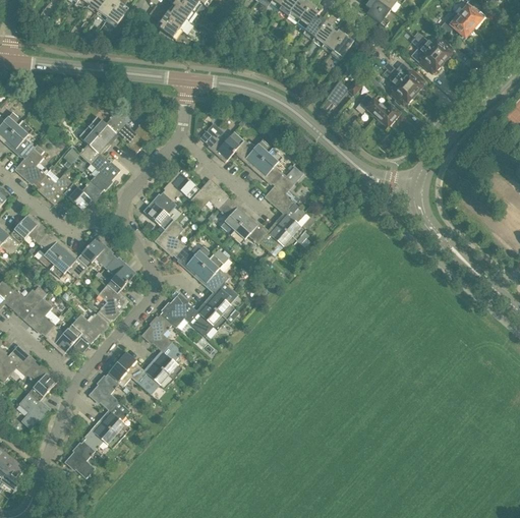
[(91,0),(87,6),(96,13),(105,0),(91,0)]
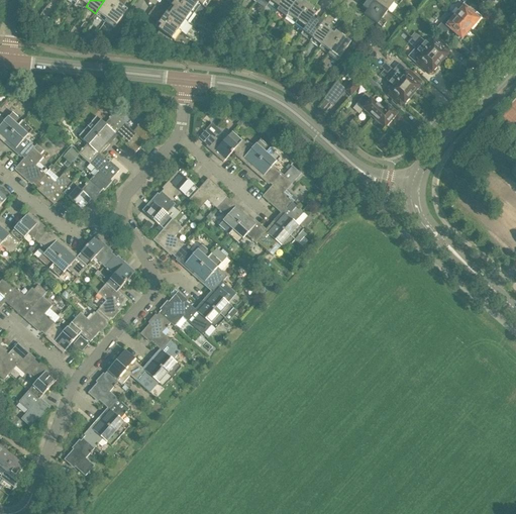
[(104,0),(95,13),(104,19),(118,0),(104,0)]
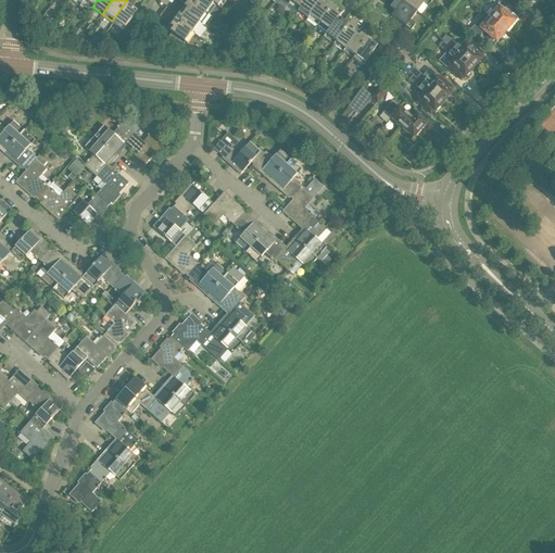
[(127,0),(112,21),(122,28),(124,26),(137,9),(131,4),(135,0),(127,0)]
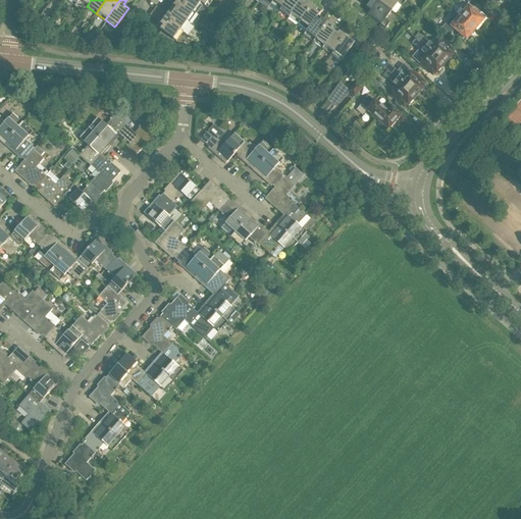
[(169,0),(173,3),(170,7),(189,20),(196,11),(193,9),(179,0),(169,0)]
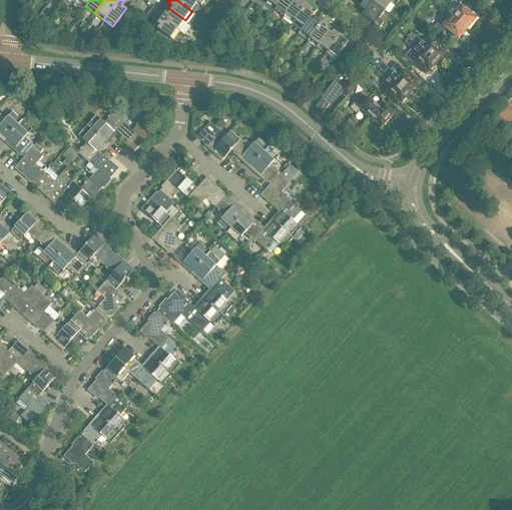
[(176,0),(189,9),(192,6),(195,8),(197,8),(199,8),(200,7),(201,6),(199,4),(198,3),(194,0),(176,0)]
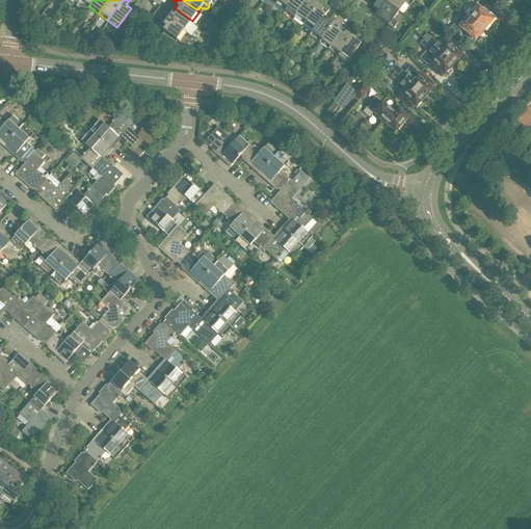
[(290,0),(286,6),(284,8),(293,16),(303,0),(290,0)]
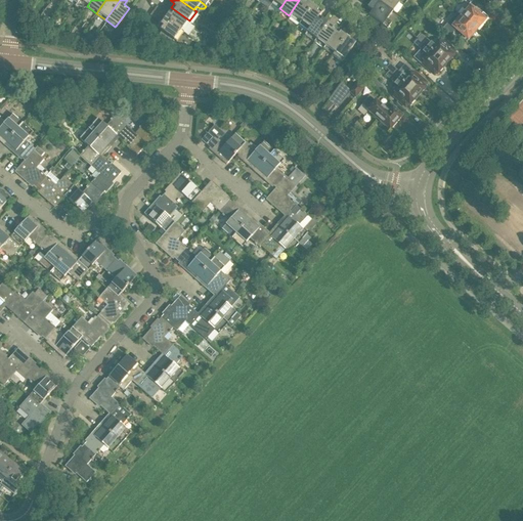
[(299,0),(289,15),(288,16),(297,24),(298,22),(313,0),(299,0)]
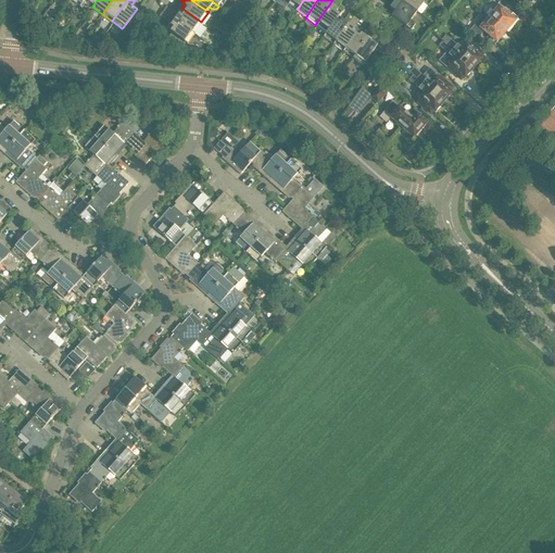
[(332,0),(316,23),(315,25),(324,32),(325,32),(326,30),(337,15),(338,14),(339,13),(341,11),(343,8),(337,3),(339,1),(339,0),(332,0)]
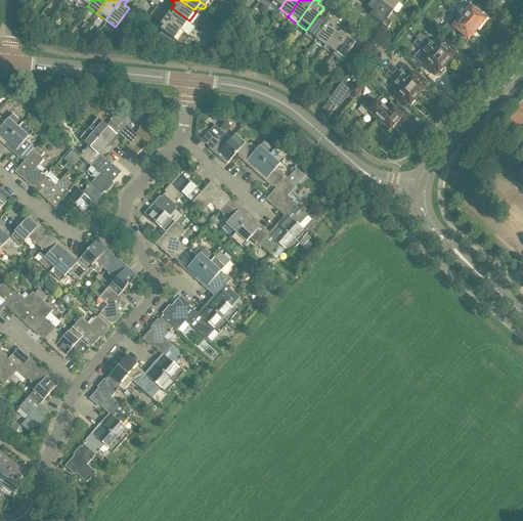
[(372,8),(367,12),(386,26),(390,20),(386,16),(392,8),(380,0),(369,0),(366,4),(372,8)]
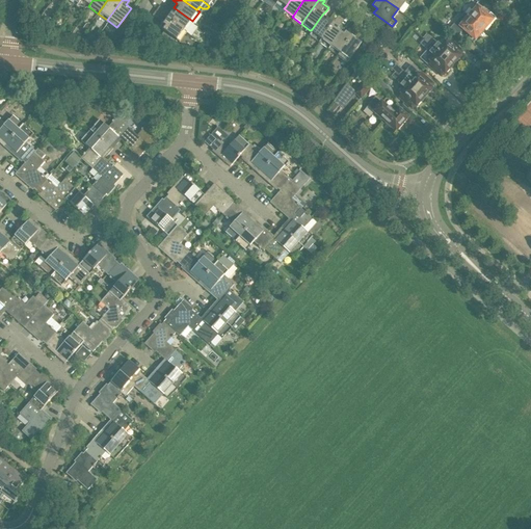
[(408,3),(410,0),(386,0),(398,8),(404,0),(408,3)]
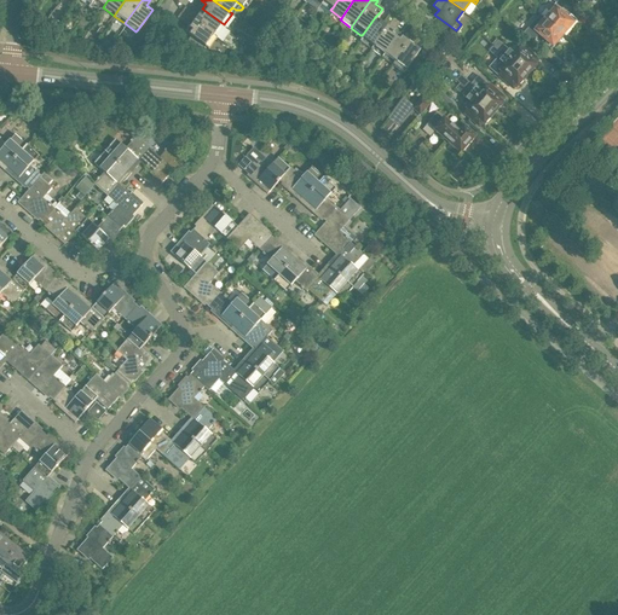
[(550,10),(544,16),(554,24),(562,32),(576,18),(570,12),(567,15),(553,3),(548,7),(550,10)]
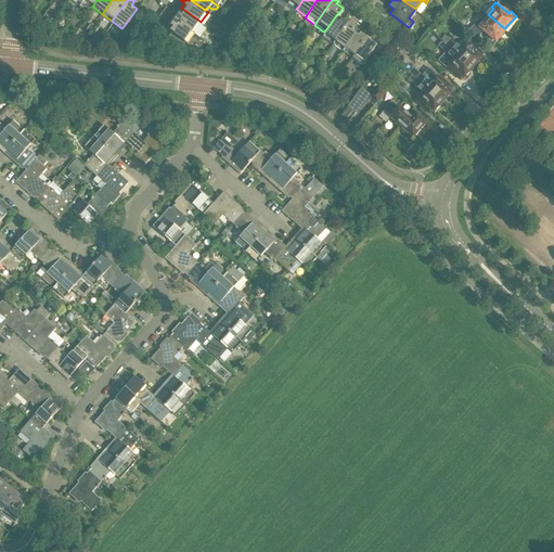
[(166,3),(162,9),(191,30),(194,31),(201,22),(181,8),(178,13),(166,3)]
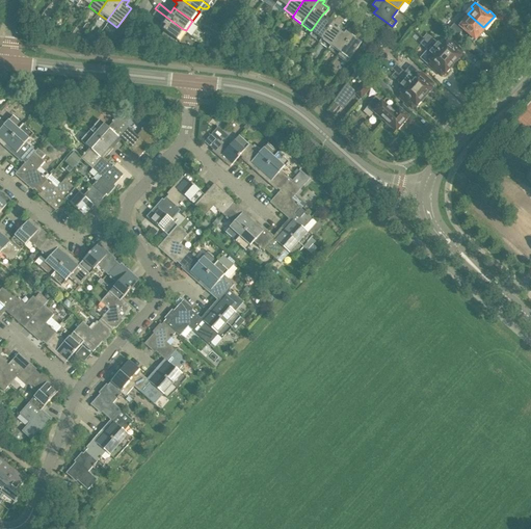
[(310,31),(308,33),(316,38),(318,41),(340,10),(336,6),(327,18),(322,15),(312,29),(311,30),(310,30),(310,31)]
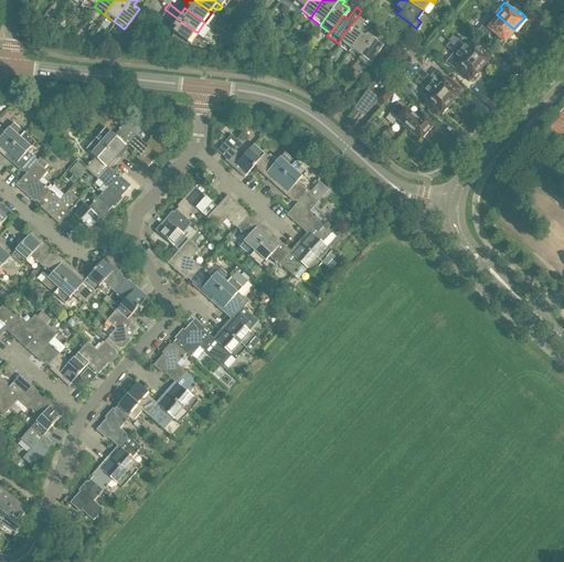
[(165,9),(161,14),(163,16),(173,23),(172,24),(170,29),(187,41),(194,31),(165,9)]
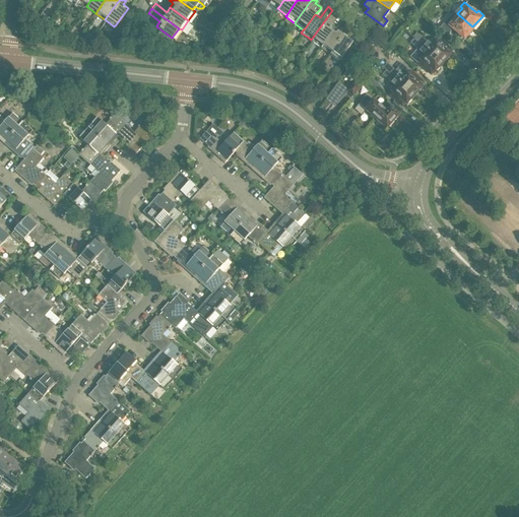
[(332,10),(311,40),(320,46),(321,43),(333,27),(328,24),(336,12),(332,10)]
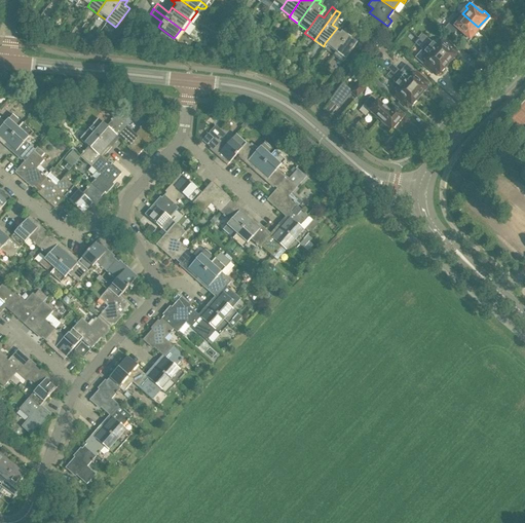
[(453,16),(443,28),(447,31),(453,24),(459,30),(463,33),(462,34),(461,36),(466,40),(478,27),(471,21),(462,13),(457,20),(455,17),(453,16)]
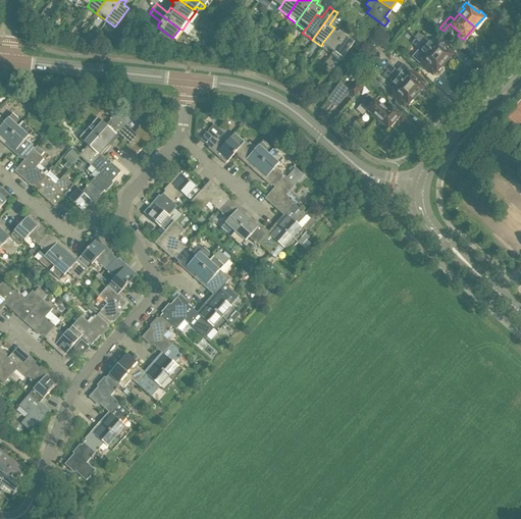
[(334,28),(322,43),(331,50),(352,22),(347,19),(339,31),(334,28)]
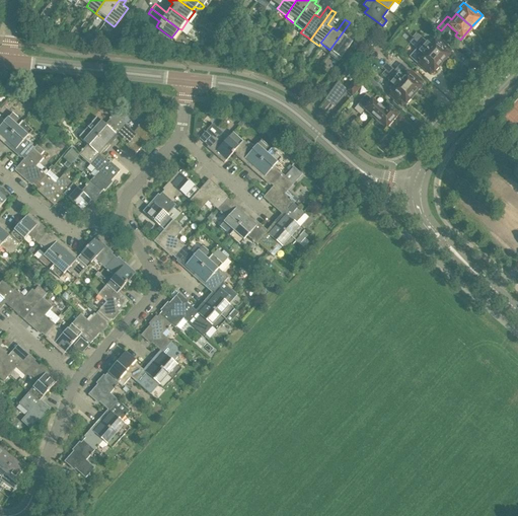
[(83,20),(79,26),(83,28),(87,23),(83,20)]
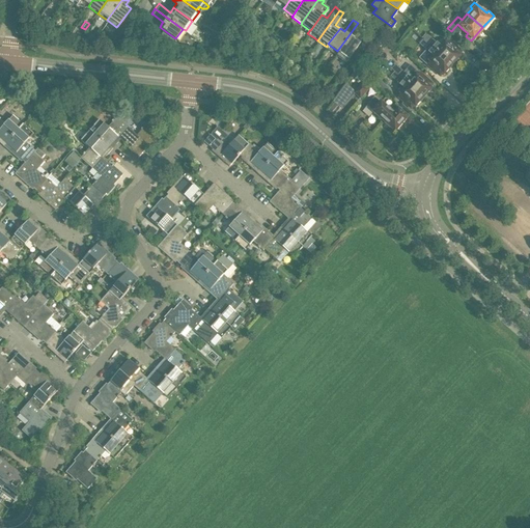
[(337,51),(335,54),(345,61),(359,42),(354,37),(362,26),(358,23),(337,51)]
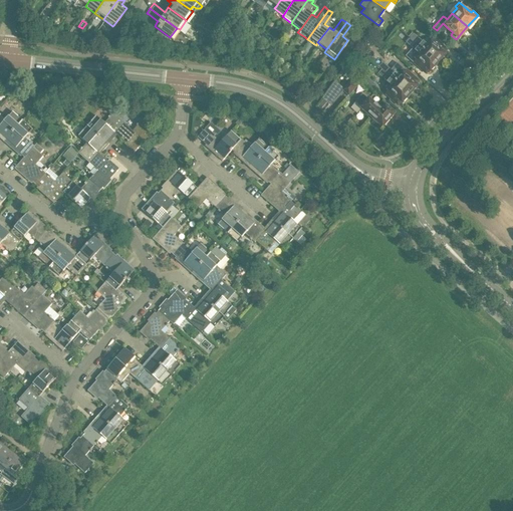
[(413,31),(409,35),(415,41),(419,37),(413,31)]
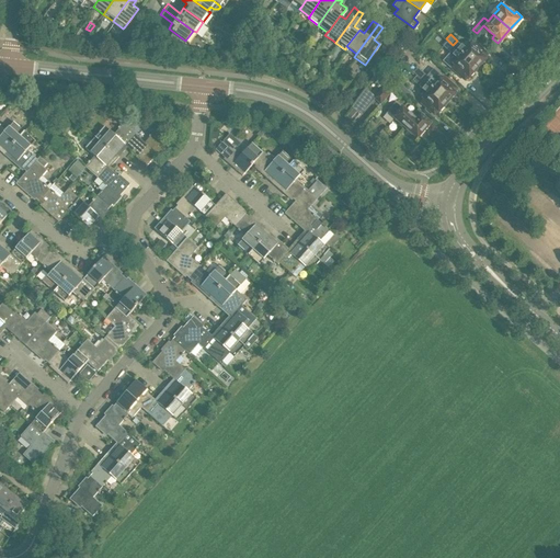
[(404,43),(414,52),(419,46),(409,38),(404,43)]
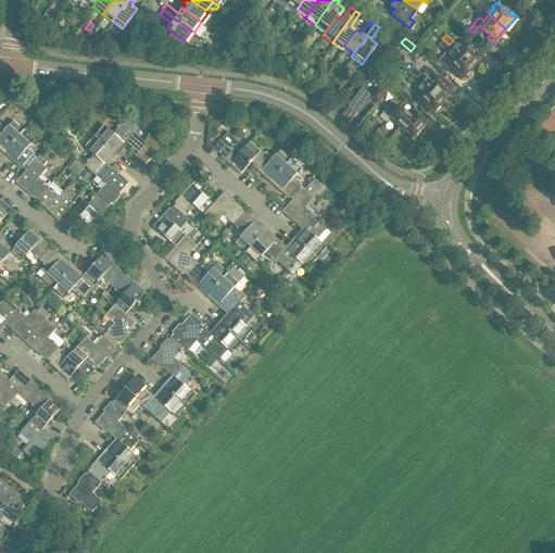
[(442,38),(438,44),(444,49),(449,45),(442,38)]
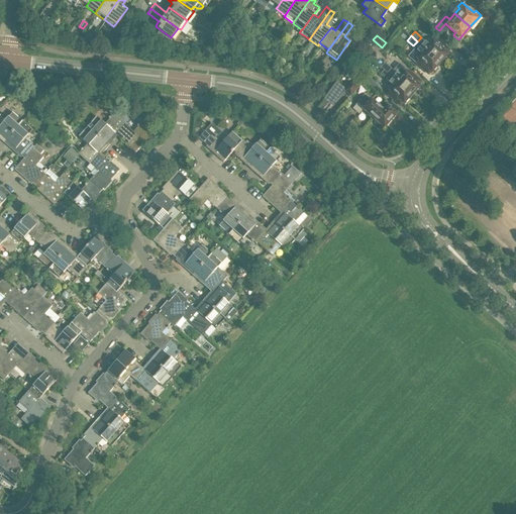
[(421,37),(417,41),(426,49),(427,48),(432,54),(431,56),(435,60),(437,59),(439,61),(442,58),(443,58),(445,55),(445,54),(446,53),(445,52),(448,47),(436,36),(432,41),(429,44),(421,37)]
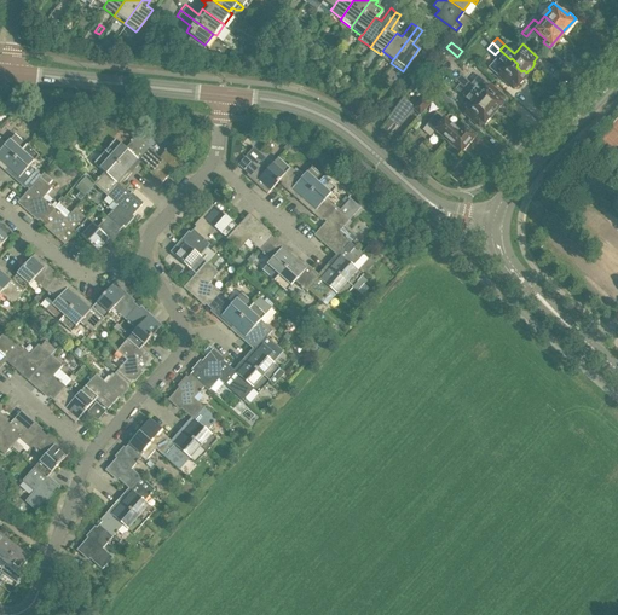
[(497,57),(489,65),(496,73),(501,77),(512,86),(513,85),(515,82),(517,82),(518,81),(520,81),(523,79),(521,77),(526,73),(524,70),(521,71),(517,67),(518,64),(512,58),(510,59),(500,50),(495,54),(497,57)]
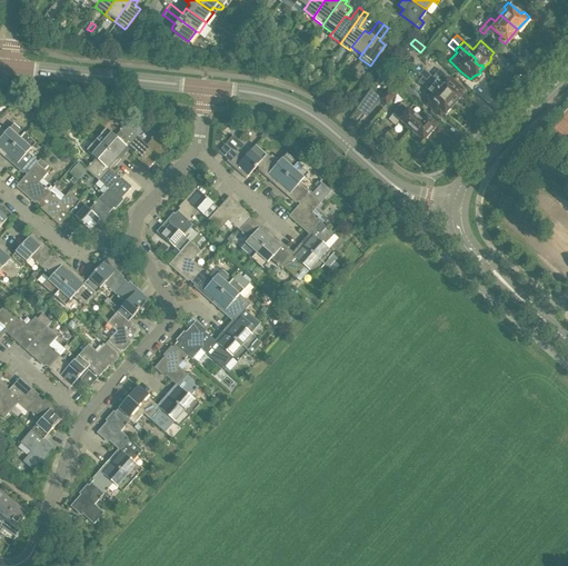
[(325,65),(321,70),(318,73),(328,81),(335,72),(325,65)]
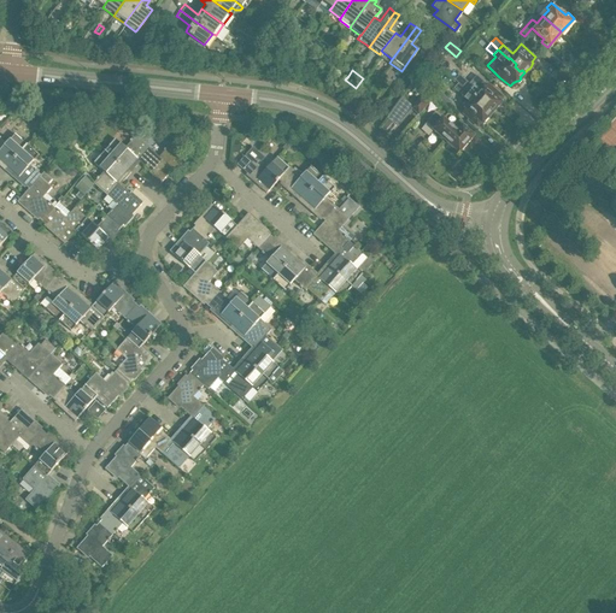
[(458,72),(455,78),(457,81),(469,90),(475,96),(476,95),(482,100),(480,102),(486,108),(490,108),(491,110),(494,106),(496,106),(498,102),(498,101),(499,100),(498,99),(503,95),(487,81),(476,72),(468,81),(458,72)]
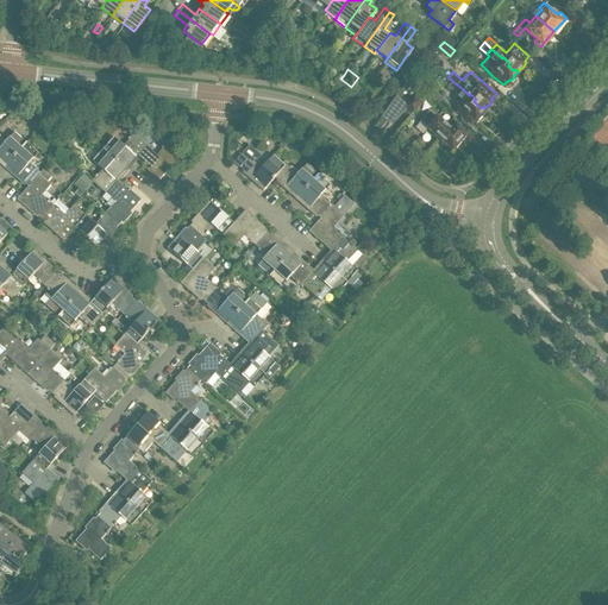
[(451,80),(447,84),(458,95),(463,99),(464,100),(459,105),(456,108),(471,123),(472,120),(475,118),(476,118),(478,118),(481,114),(481,113),(484,108),(483,107),(480,107),(474,101),(476,99),(470,94),(469,95),(463,89),(451,80)]
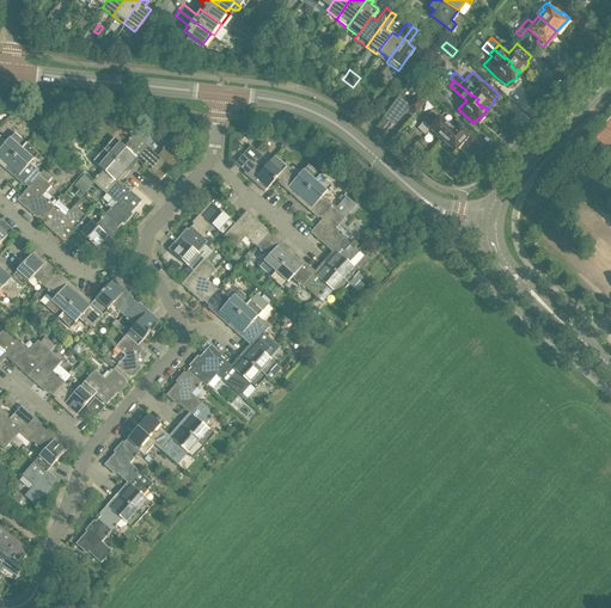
[(354,87),(362,93),(366,88),(358,83),(354,87)]
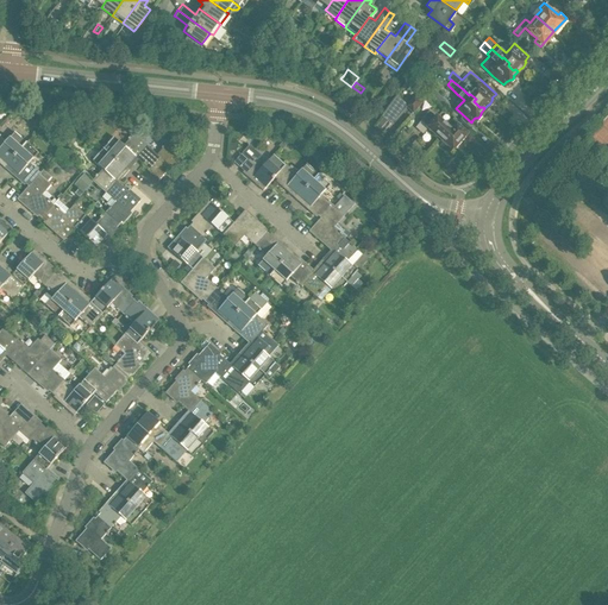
[(413,93),(411,96),(403,104),(412,111),(422,100),(413,93)]
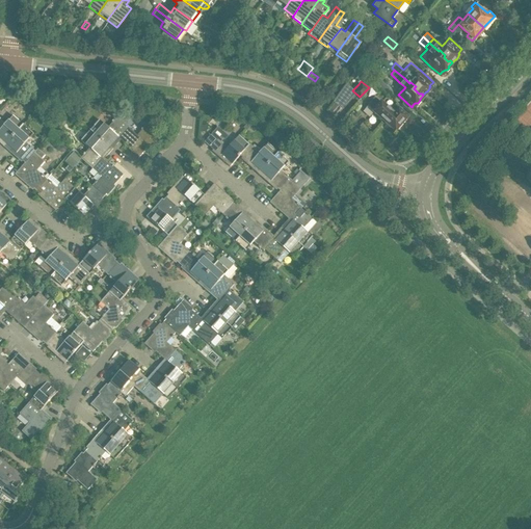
[(7,97),(9,93),(10,91),(4,87),(1,94),(7,97)]
